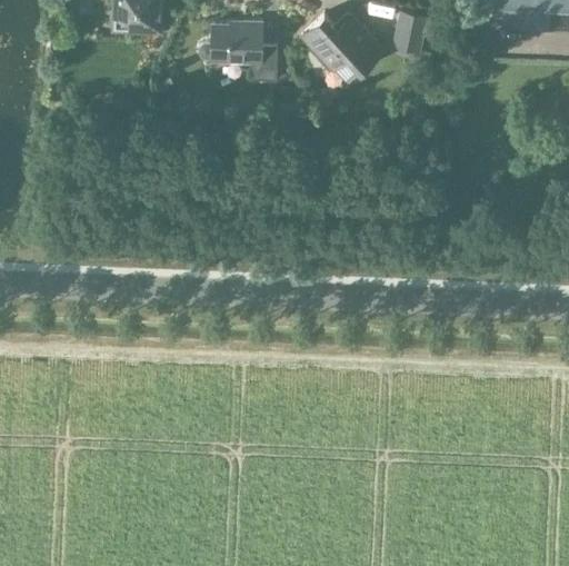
[(112,0),(111,32),(155,33),(160,29),(161,0),(112,0)]
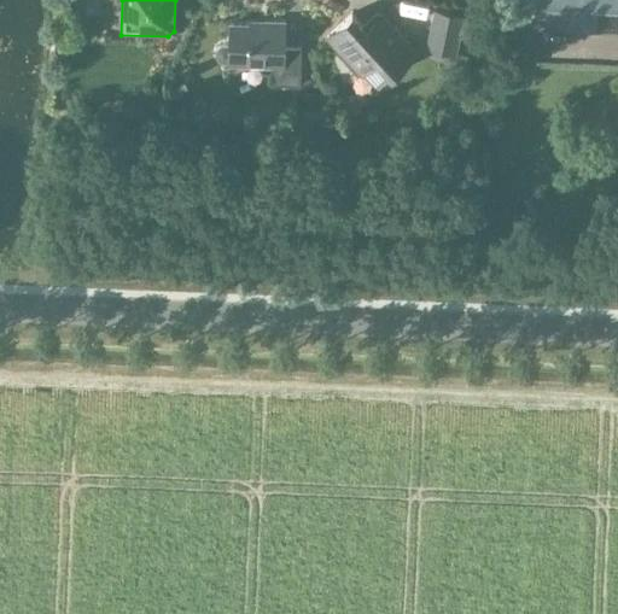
[(617,31),(617,0),(537,0),(537,28),(617,31)]
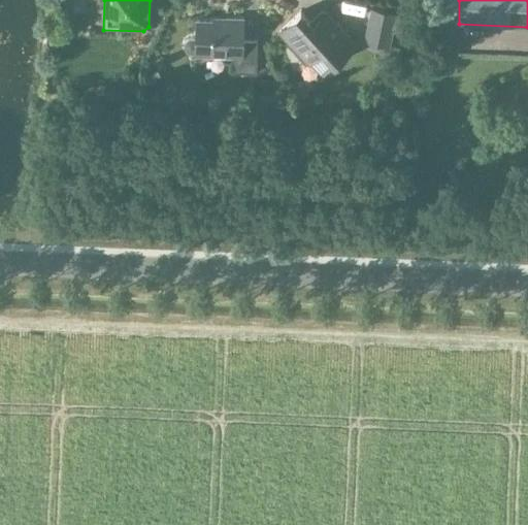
[(395,18),(370,12),(367,28),(373,30),(370,45),(388,50),(395,18)]
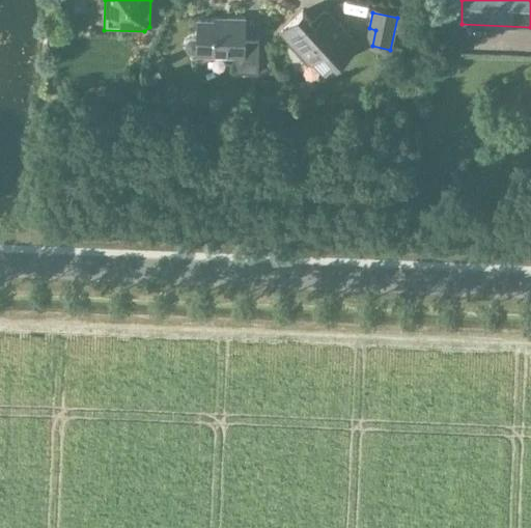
[(327,16),(313,28),(302,15),(280,34),(310,66),(324,54),(335,67),(357,48),(327,16)]
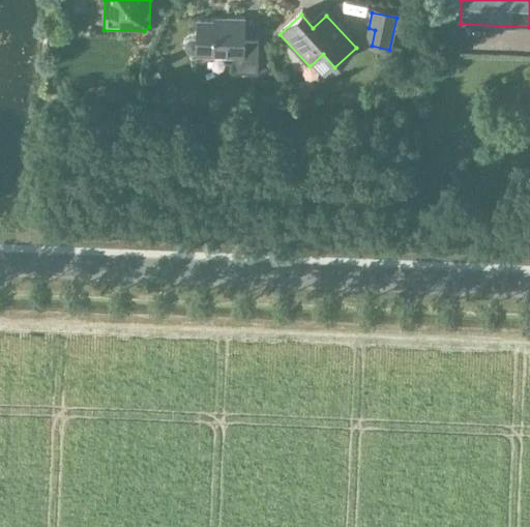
[(258,44),(242,44),(243,23),(226,22),(226,25),(197,24),(197,41),(192,41),(187,42),(184,47),(184,51),(186,55),(192,56),(196,56),(196,58),(232,59),(231,76),(257,77),(258,44)]
